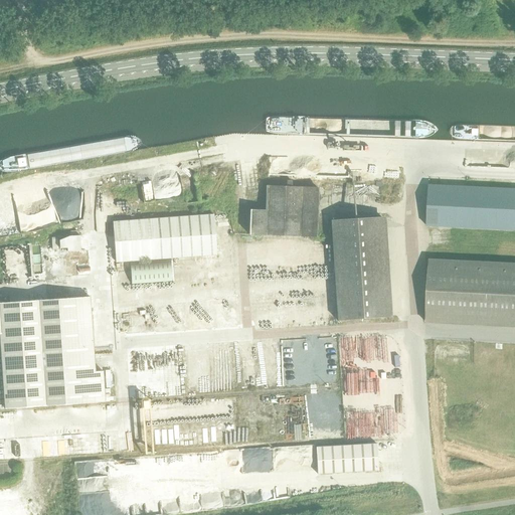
[(145,180),(146,200),(156,199),(154,180),(145,180)]
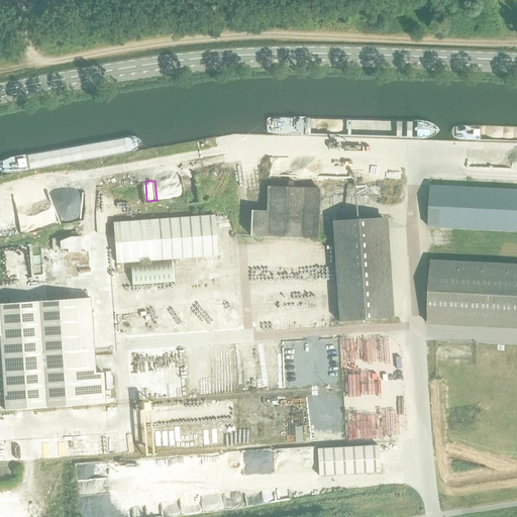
[(428,226),(516,230),(516,190),(430,186),(428,226)]
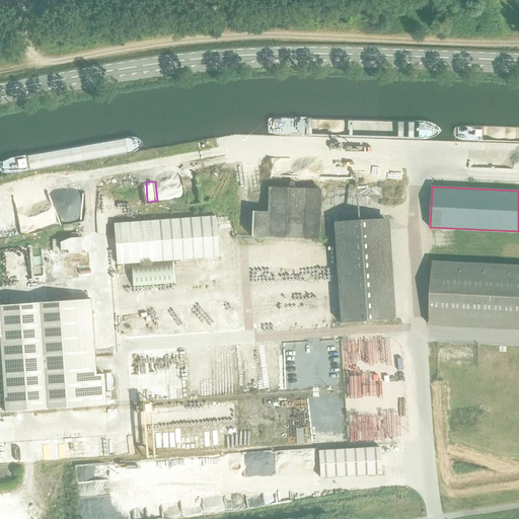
[(326,203),(327,191),(270,189),(269,213),(252,212),(251,236),(319,238),(320,203),(326,203)]
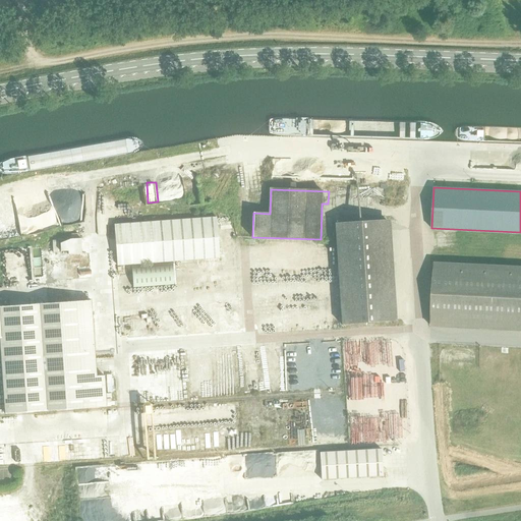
[(219,258),(216,218),(114,225),(117,266),(219,258)]
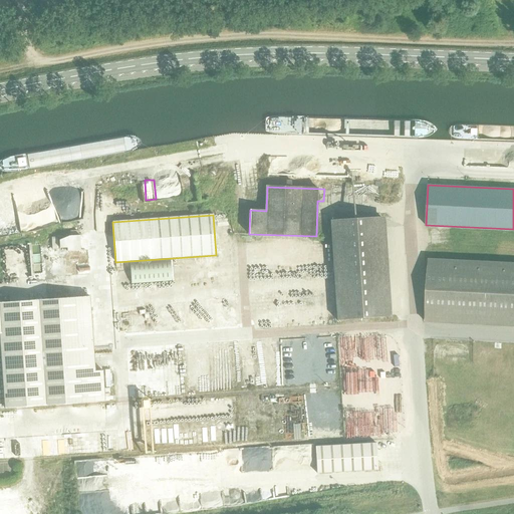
[(330,220),(337,320),(388,317),(380,217),(330,220)]
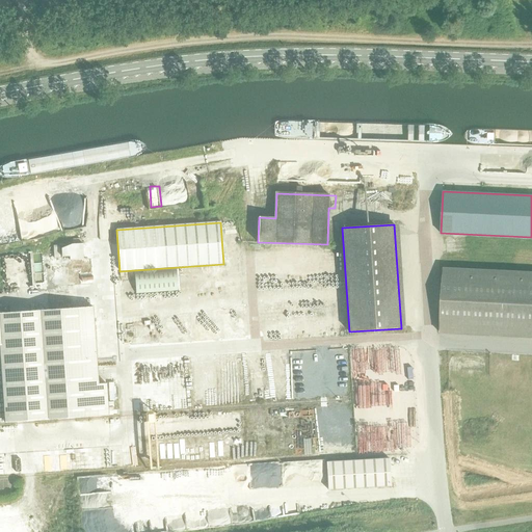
[(86,243),(64,243),(64,257),(86,257),(86,243)]
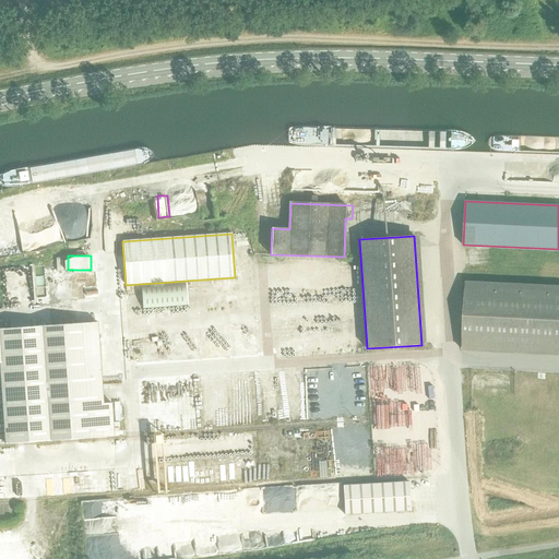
[(36,297),(48,297),(47,265),(35,265),(36,297)]
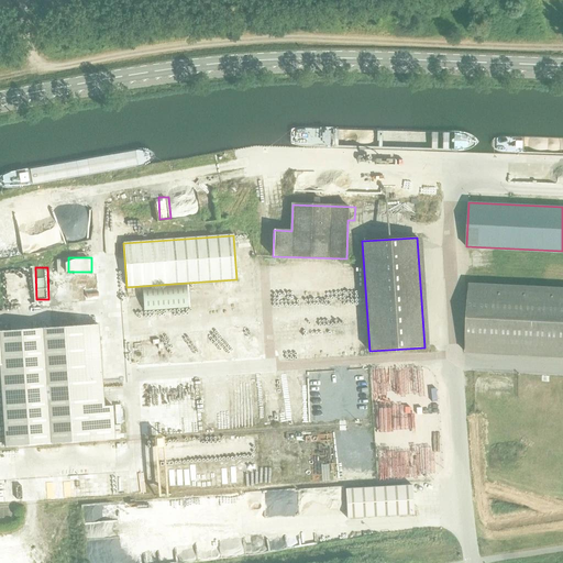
[(79,297),(98,296),(98,284),(89,285),(89,275),(78,275),(79,297)]
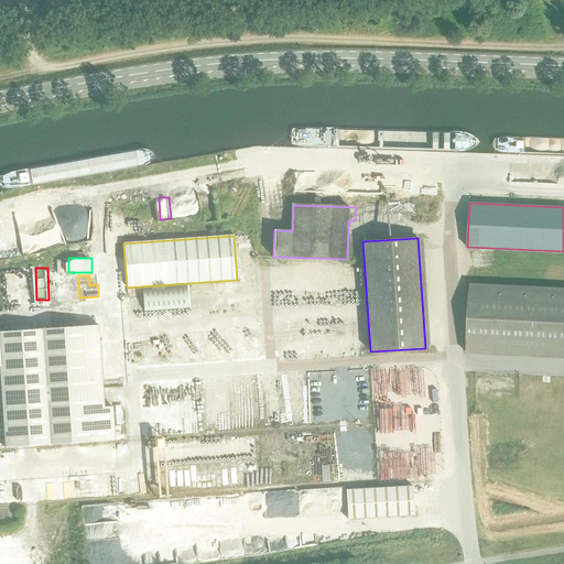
[(563,357),(563,289),(469,285),(466,353),(563,357)]
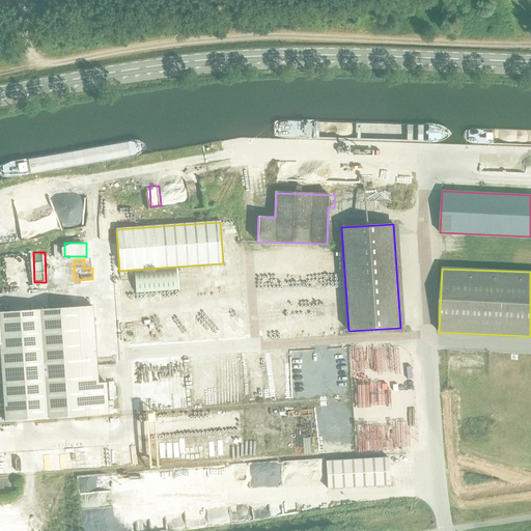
[(0,350),(5,422),(108,415),(106,383),(98,384),(92,306),(0,312),(0,350)]
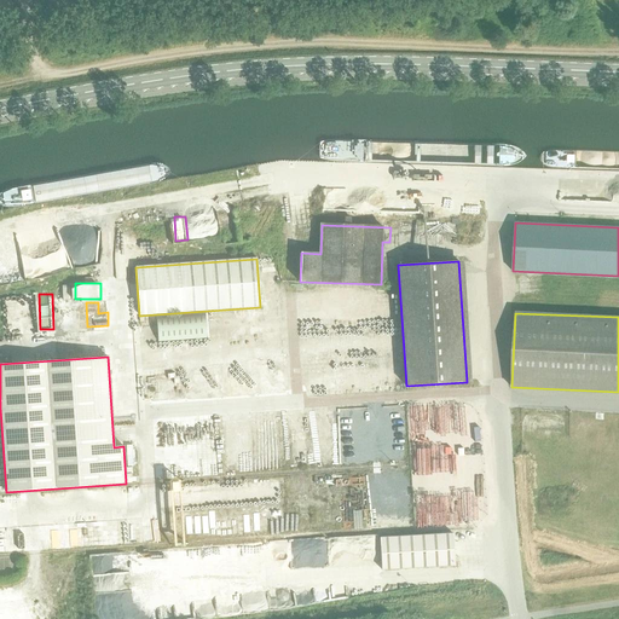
[(191,510),(221,505),(218,481),(184,487),(183,479),(174,480),(177,490),(186,487),(191,510)]
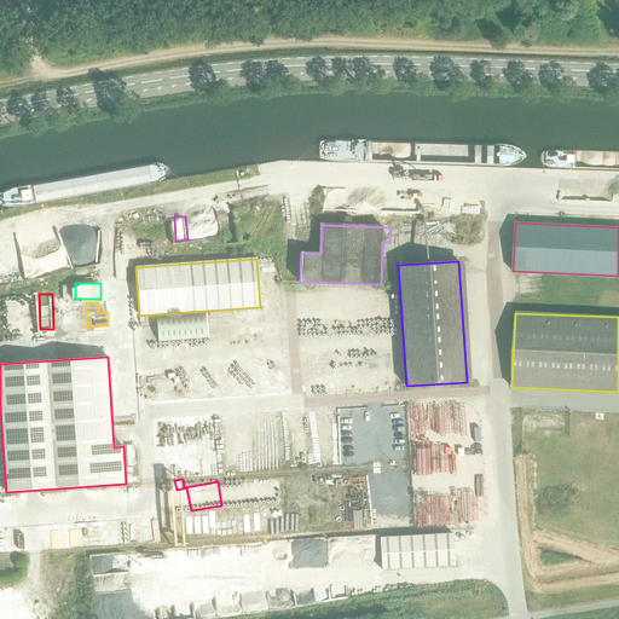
[(233,485),(233,497),(230,497),(230,504),(256,504),(256,485),(233,485)]
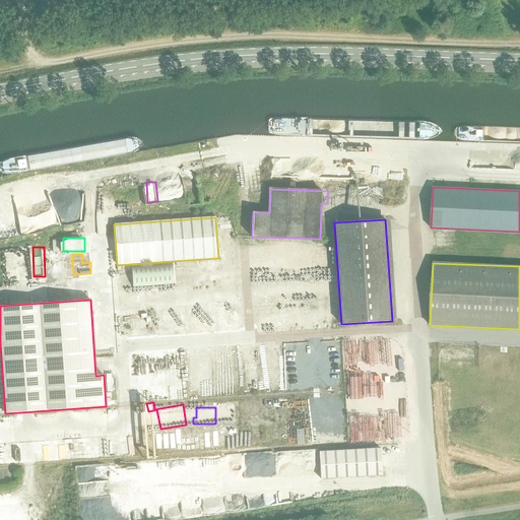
[(201,442),(211,441),(210,428),(200,430),(201,442)]
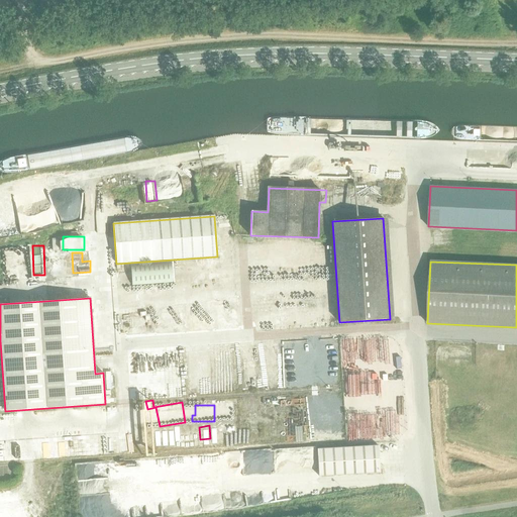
[(317,449),(319,476),(380,473),(379,445),(317,449)]
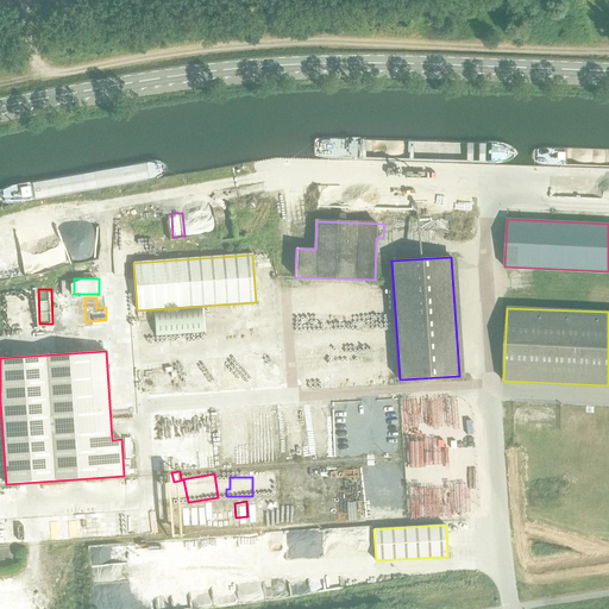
[(294,585),(297,595),(312,590),(308,581),(294,585)]
